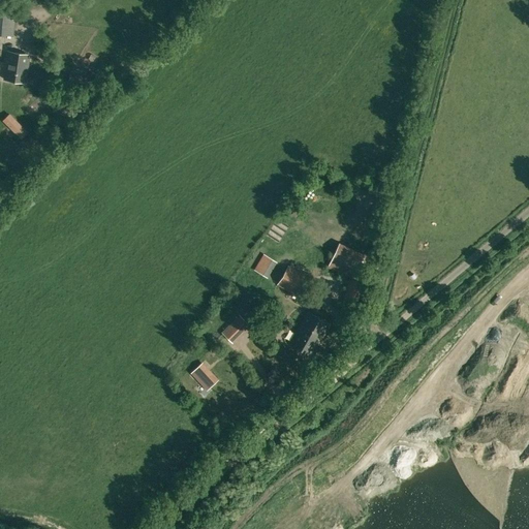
[(1,35),(12,35),(16,11),(4,10),(0,9),(0,35),(1,35)]
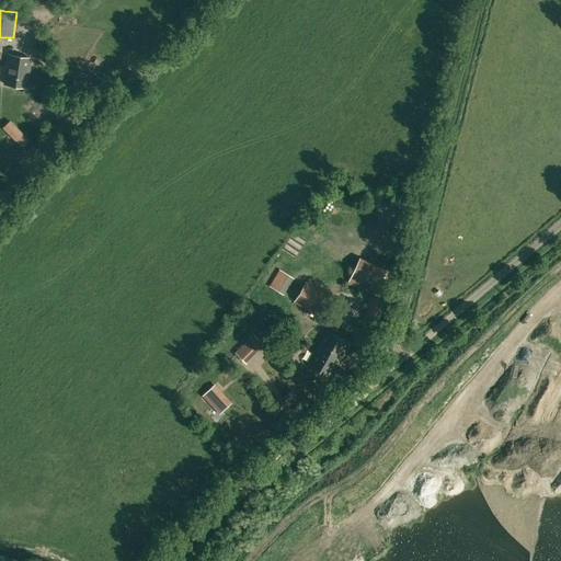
[(27,87),(31,57),(9,55),(4,83),(27,87)]
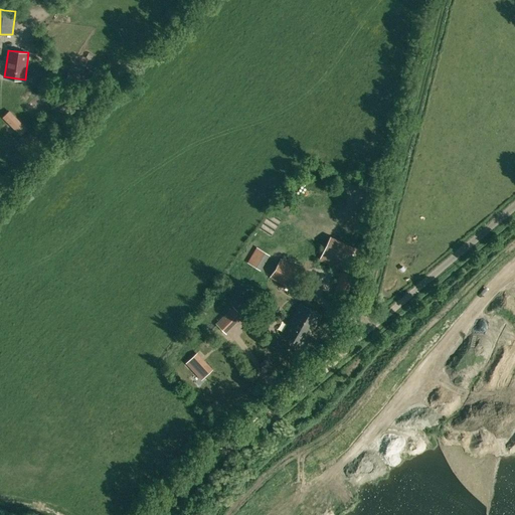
[(9,111),(2,118),(20,136),(27,129),(9,111)]
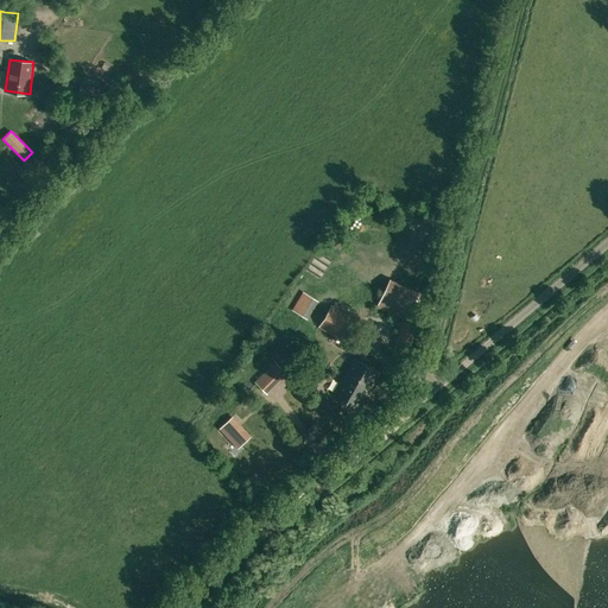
[(31,160),(25,166),(30,172),(42,160),(37,154),(31,160)]
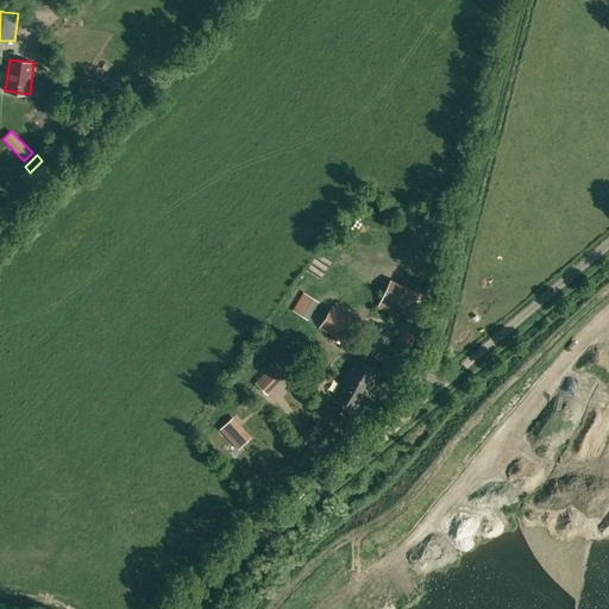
[(407,319),(418,293),(389,280),(378,307),(407,319)]
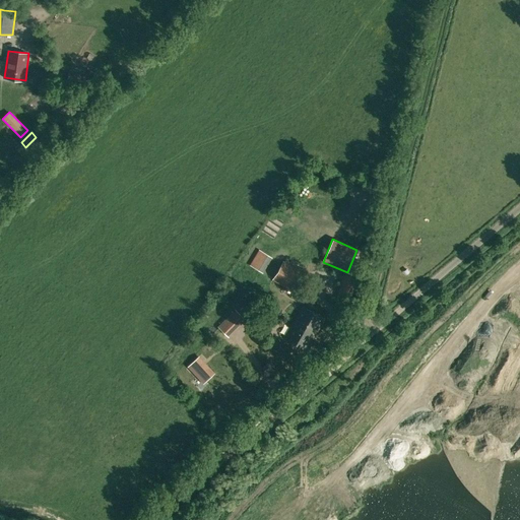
[(253,262),(265,270),(275,255),(262,247),(253,262)]
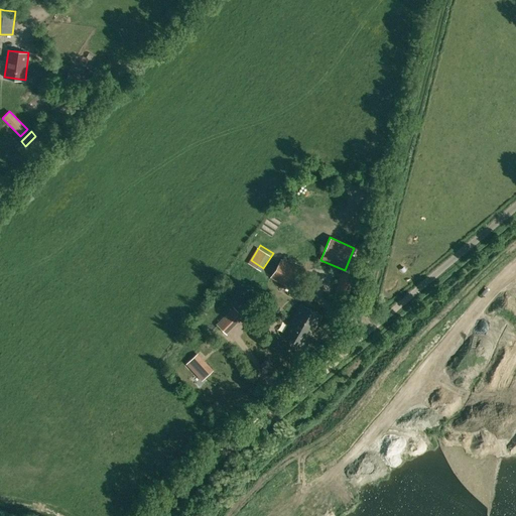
[(292,289),(302,272),(281,260),(271,277),(292,289)]
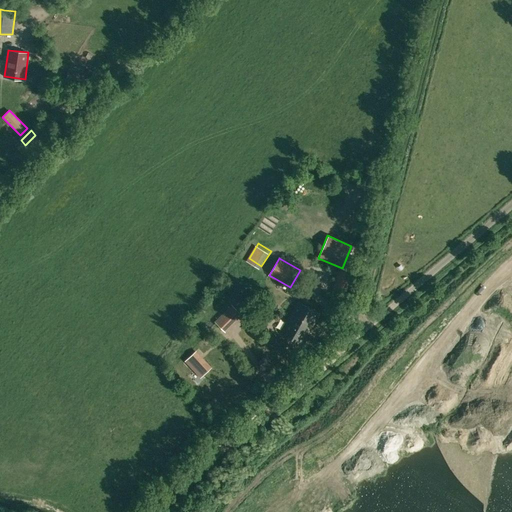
[(343,300),(351,274),(339,270),(332,296),(343,300)]
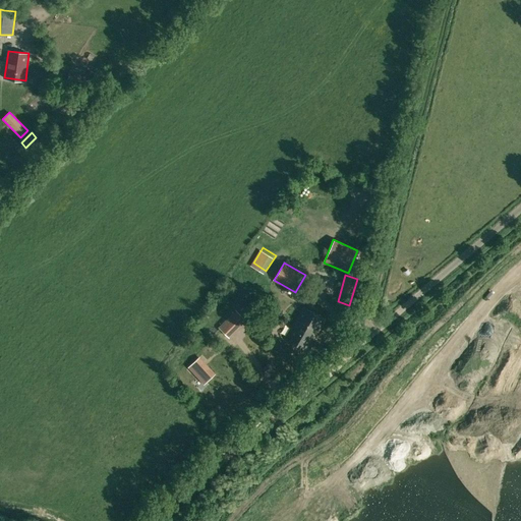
[(325,320),(317,314),(303,306),(293,324),(305,331),(306,329),(316,334),(325,320)]
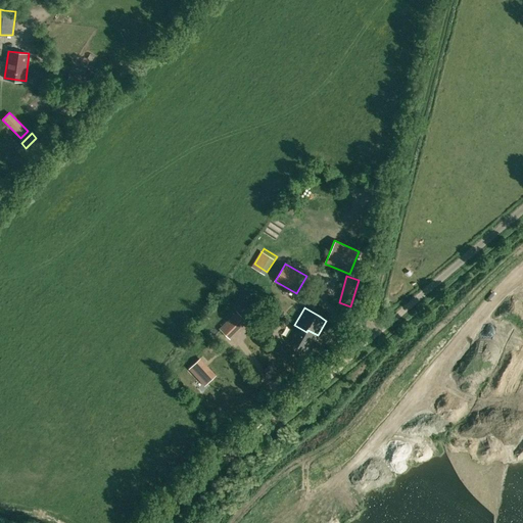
[(228,319),(219,328),(230,339),(239,330),(247,321),(237,311),(228,319)]
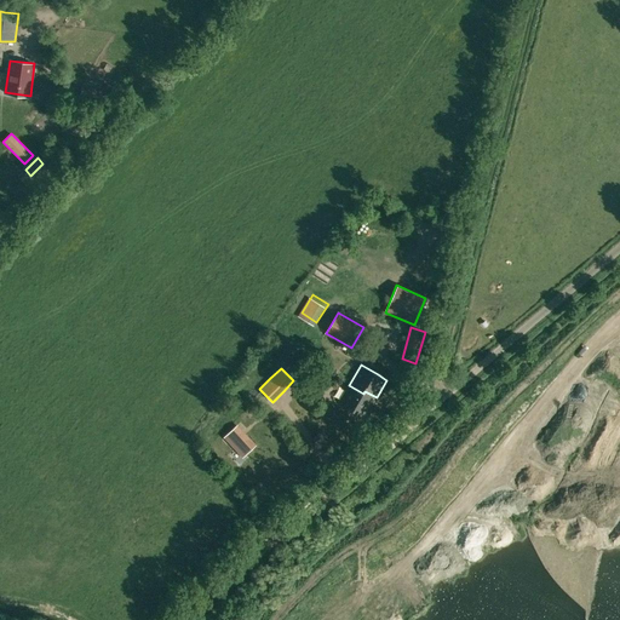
[(365,417),(377,397),(365,391),(363,394),(349,385),(339,402),(365,417)]
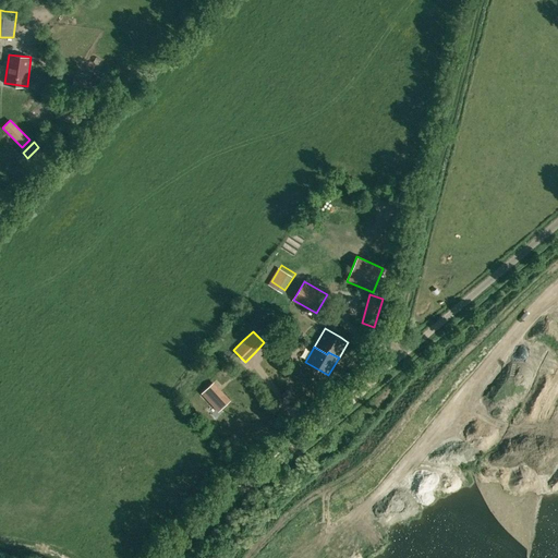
[(230,400),(221,391),(210,402),(218,411),(230,400)]
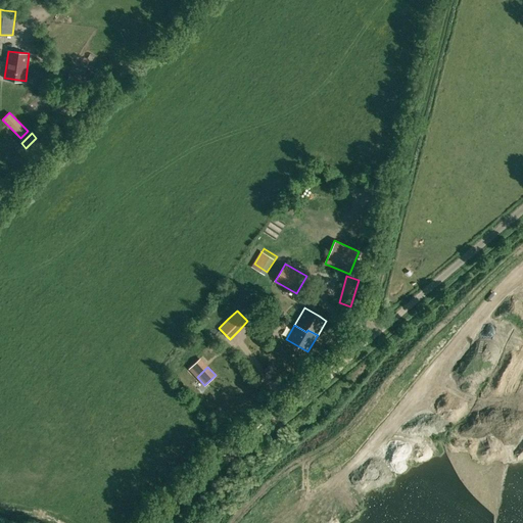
All buildings are outlined.
